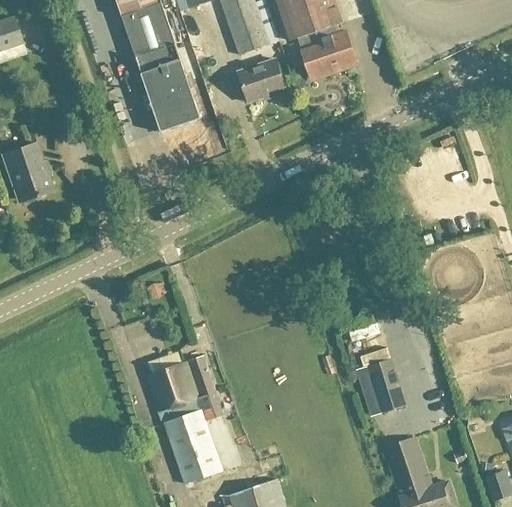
[(116,0),(159,131),(199,117),(160,0),(116,0)]
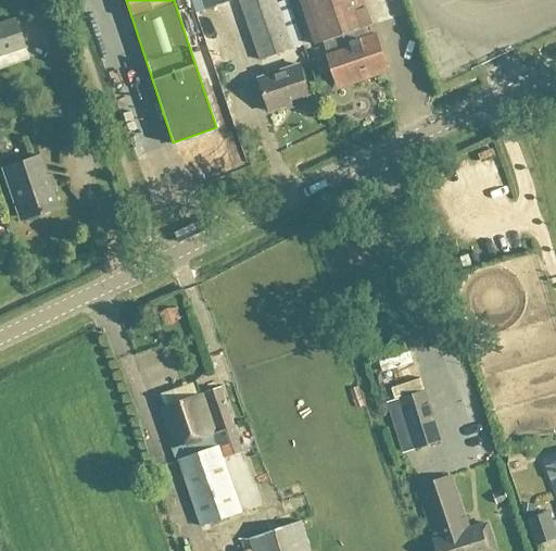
[(199,0),(202,9),(229,0),(237,0),(257,60),(291,48),(275,0),(199,0)]
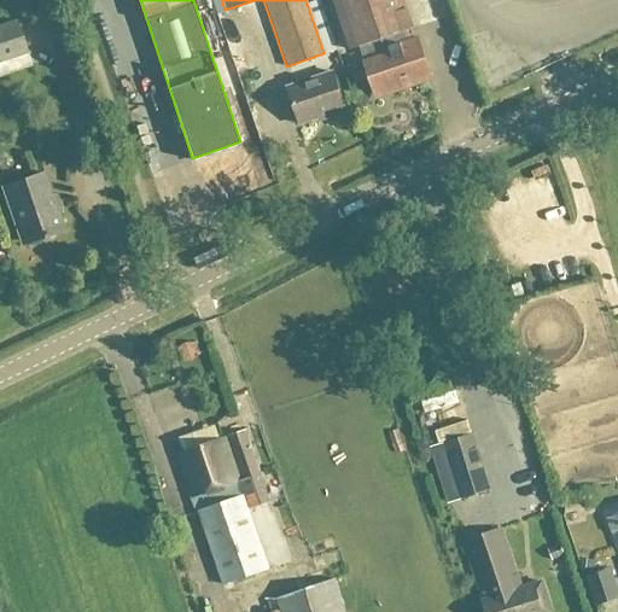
[(331,0),(348,50),(357,46),(373,93),(429,75),(415,38),(408,40),(406,30),(412,28),(402,0),(331,0)]
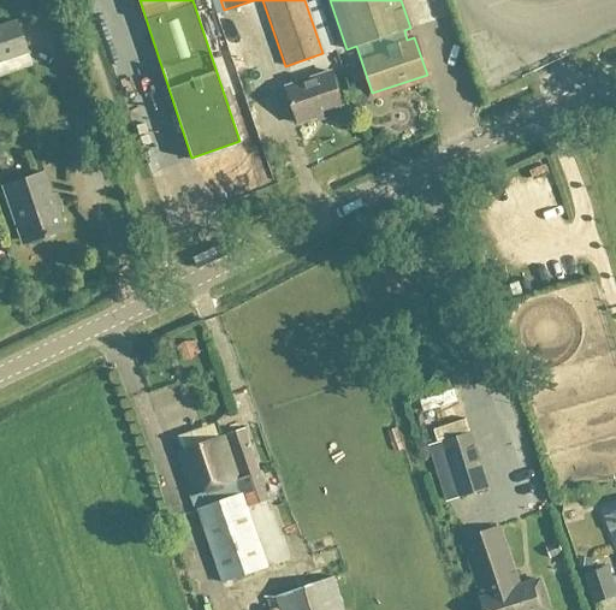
[(13,19),(0,24),(0,58),(24,49),(13,19)]
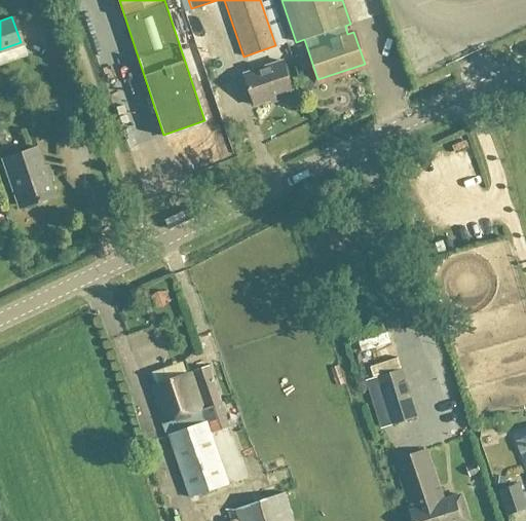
[(280,60),(241,72),(252,103),(272,97),(272,99),(292,92),(280,60)]
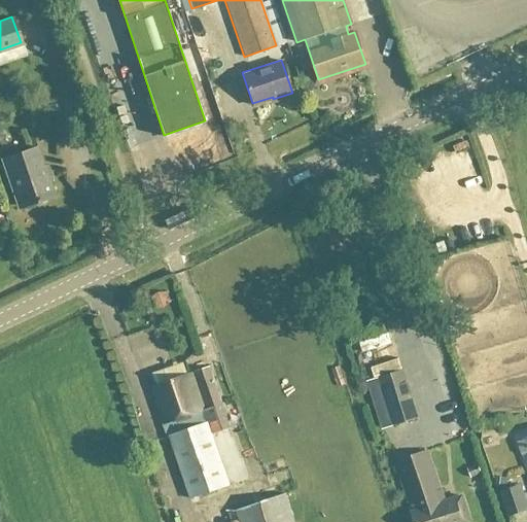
[(35,145),(0,157),(0,158),(15,204),(32,198),(32,201),(51,194),(35,145)]
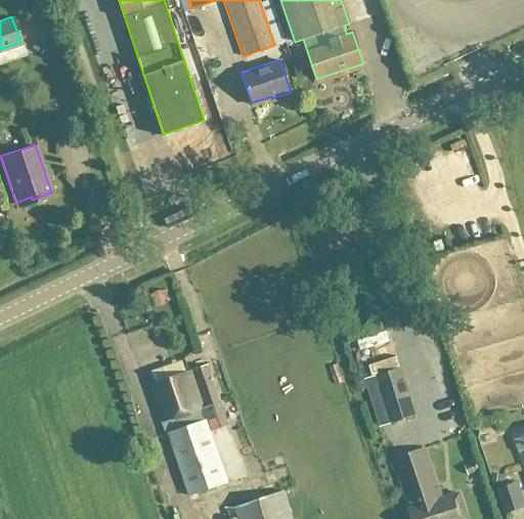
[(178,374),(217,484),(245,474),(206,362),(191,368),(209,418),(207,419),(189,371),(178,374)]
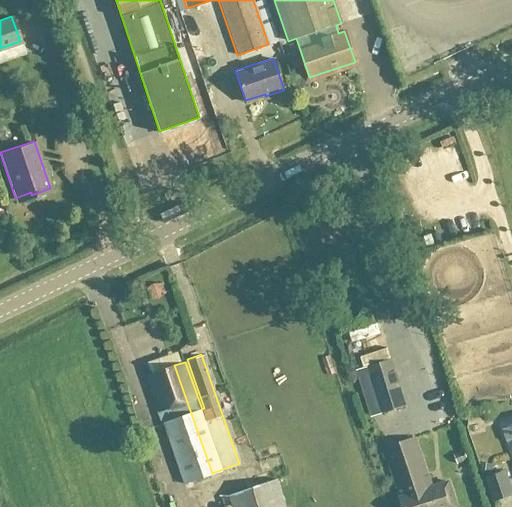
[(390,358),(367,365),(381,411),(404,404),(390,358)]
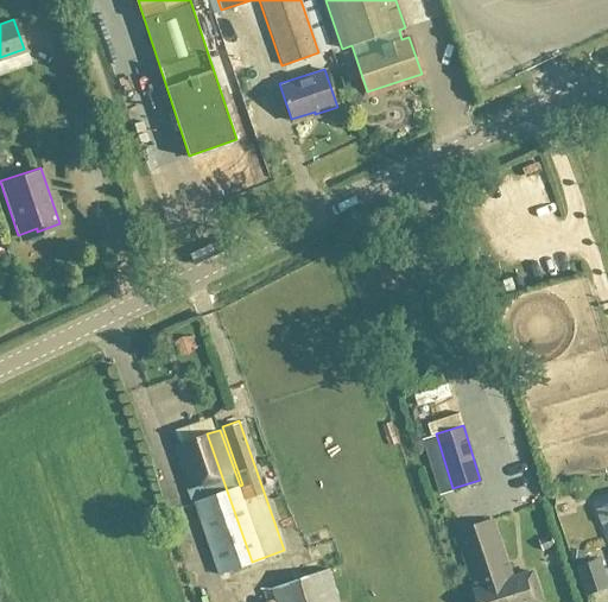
[(252,562),(207,433),(175,445),(220,572),(252,562)]
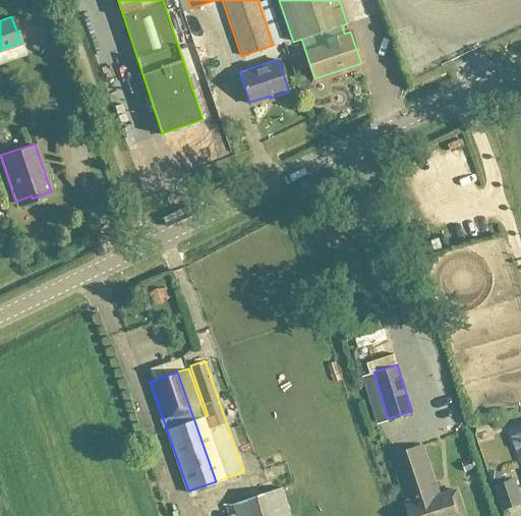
[(520,426),(511,431),(520,461),(520,426)]
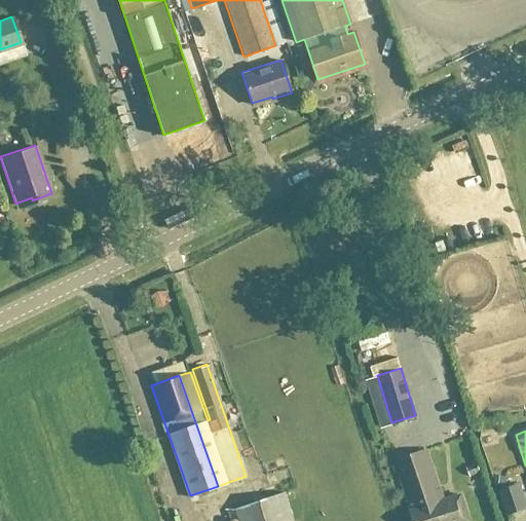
[(440,496),(423,449),(392,459),(409,510),(412,520),(463,520),(470,519),(460,490),(459,490),(440,496)]
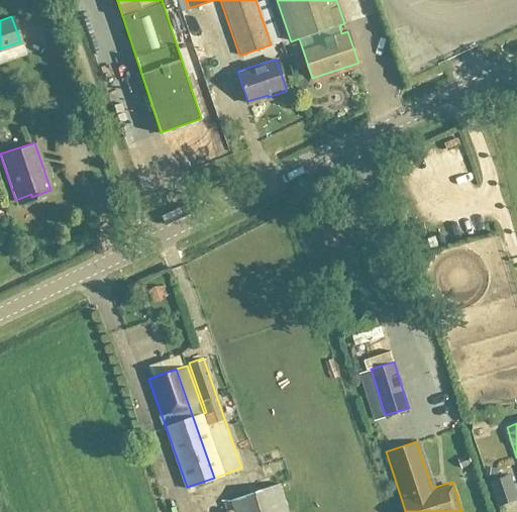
[(467,452),(456,456),(460,466),(471,462),(467,452)]
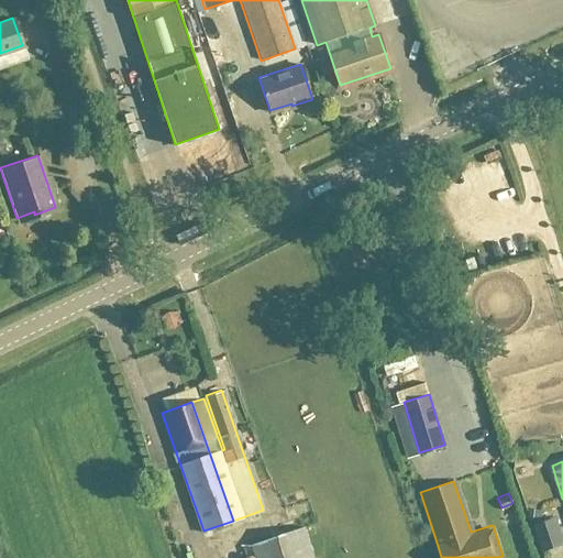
[(528,507),(527,517),(539,520),(541,509),(528,507)]
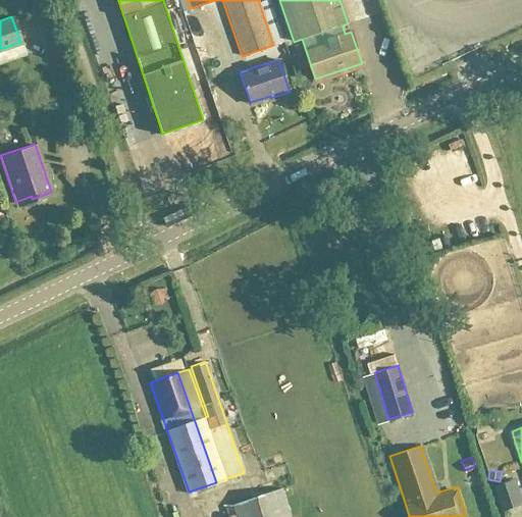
[(512,479),(492,484),(500,507),(519,501),(512,479)]
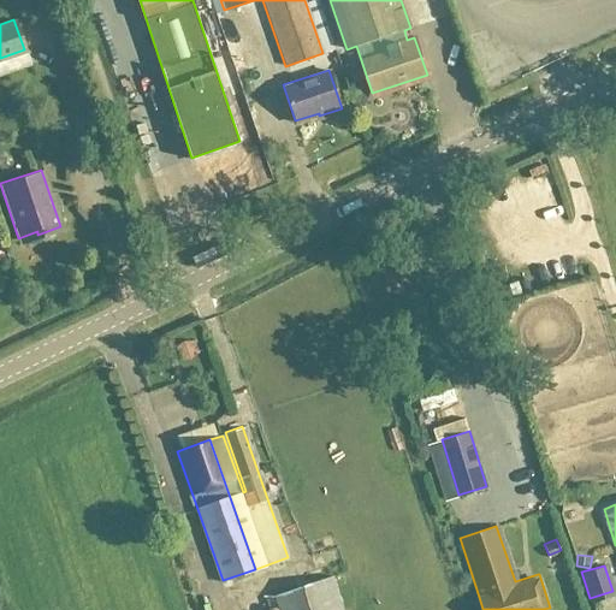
[(342,609),(331,575),(274,596),(278,609),(342,609)]
